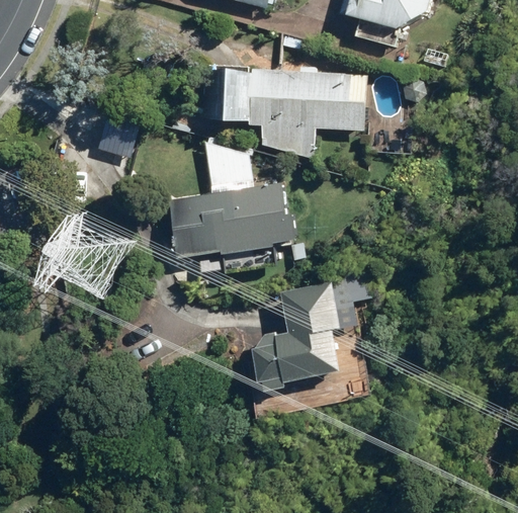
[(234,0),(267,8),(269,0),(234,0)]
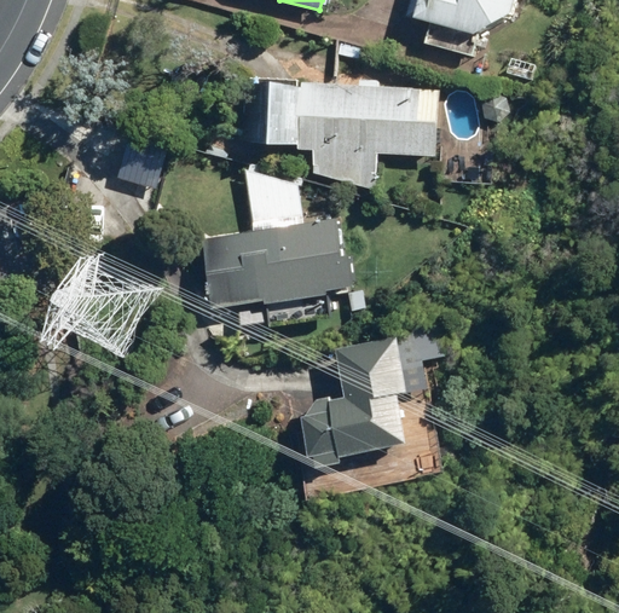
[(408,0),(403,19),(472,36),(512,16),(515,0),(408,0)]
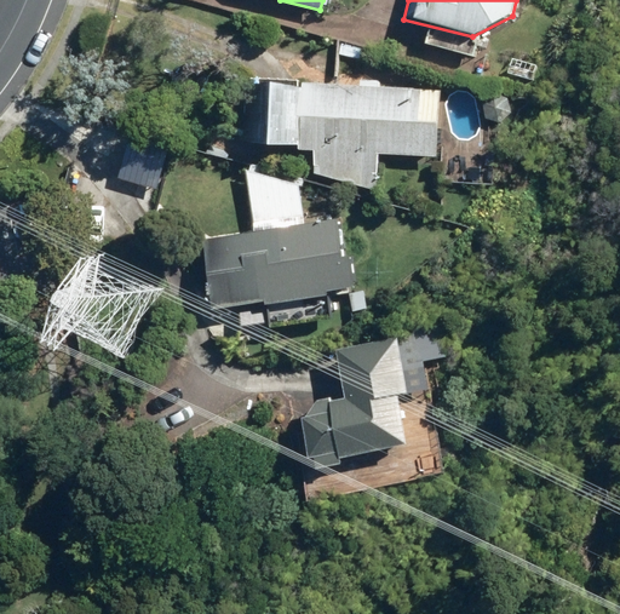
[(299,86),(251,84),(247,144),(313,149),(311,171),(375,189),(378,154),(436,158),(440,89),(299,79),(299,86)]
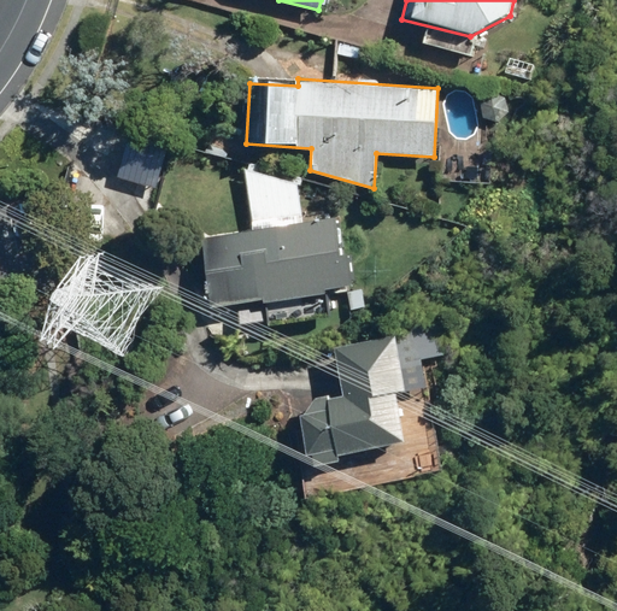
[(298,180),(244,165),(251,221),(301,213),(298,180)]
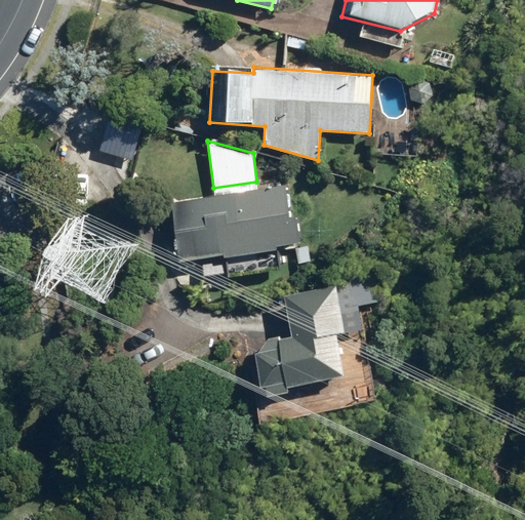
[(286,185),(168,202),(177,266),(295,248),(286,185)]
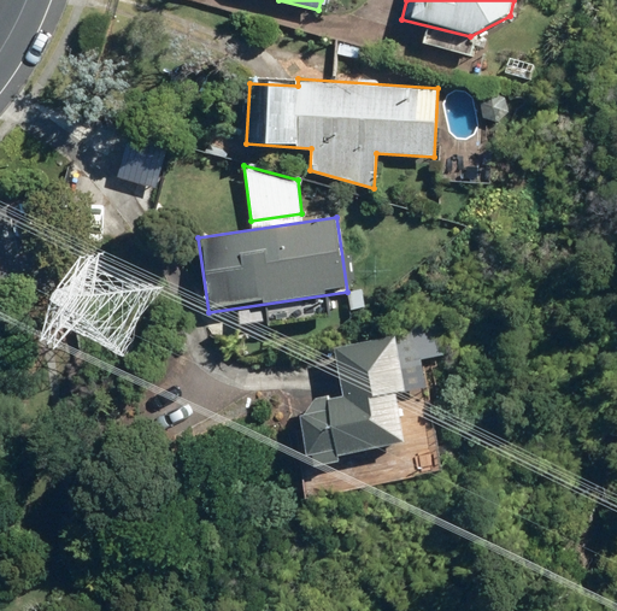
[(297,413),(304,464),(404,445),(393,389),(427,383),(416,333),(354,344),(362,383),(312,393),(297,413)]
